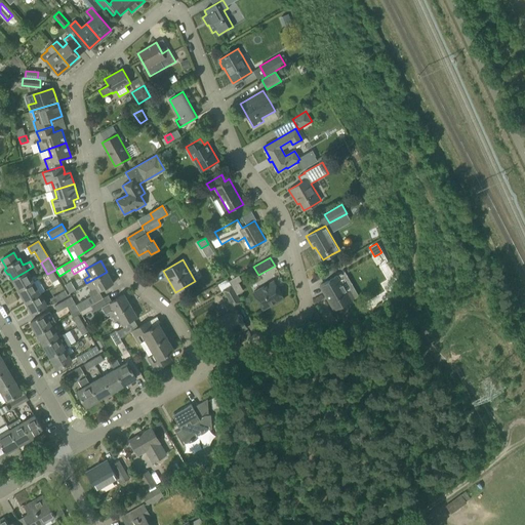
[(33,282),(27,271),(12,279),(19,290),(33,282)]
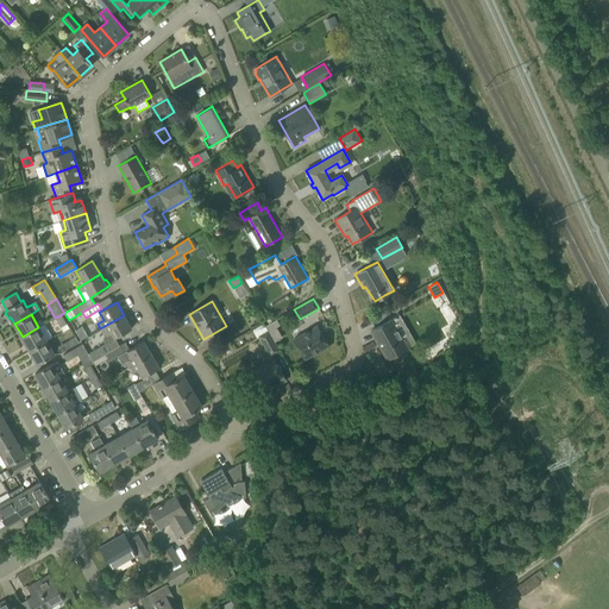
[(62,314),(55,318),(63,331),(69,327),(62,314)]
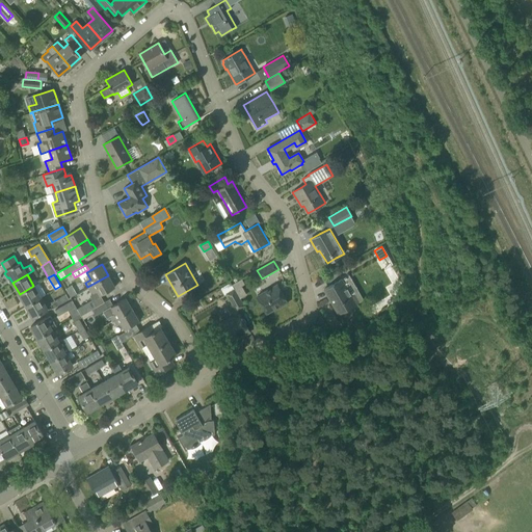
[(75,291),(85,286),(80,275),(70,281),(75,291)]
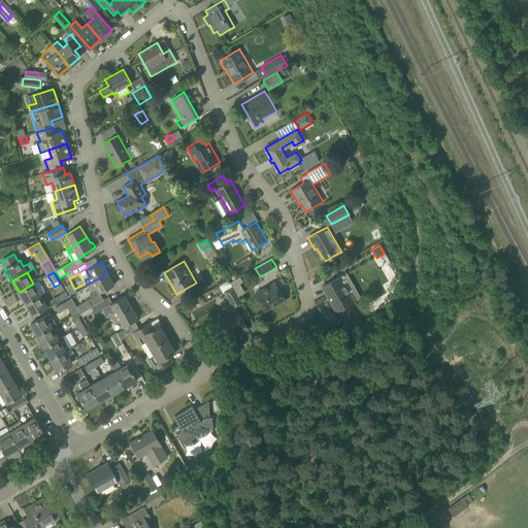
[(99,294),(113,285),(107,273),(87,285),(91,292),(96,289),(99,294)]
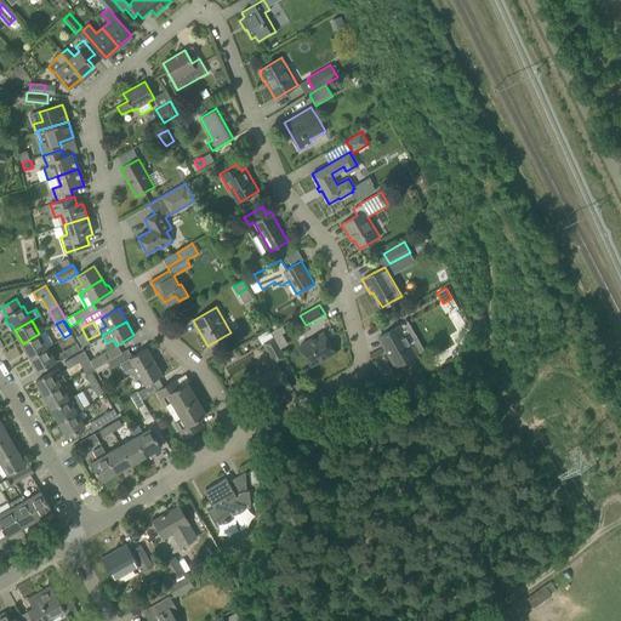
[(394,368),(405,362),(423,351),(408,322),(399,326),(399,325),(377,337),(394,368)]
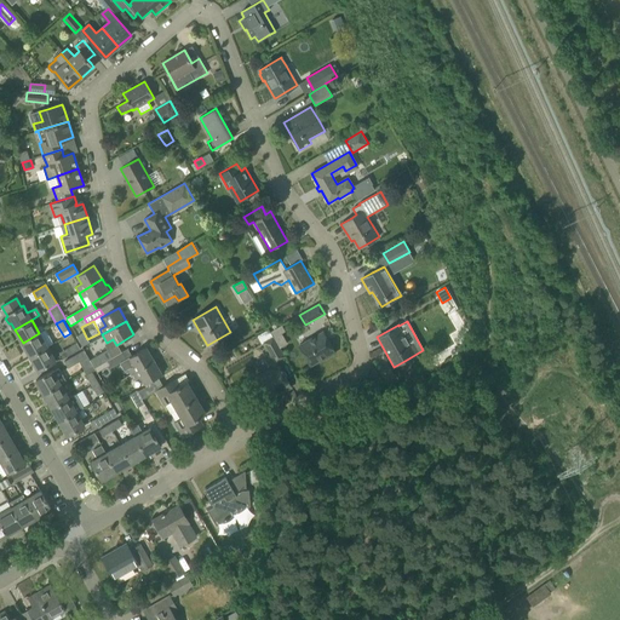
[(283,357),(273,338),(268,329),(257,337),(262,344),(264,343),(275,362),(283,357)]
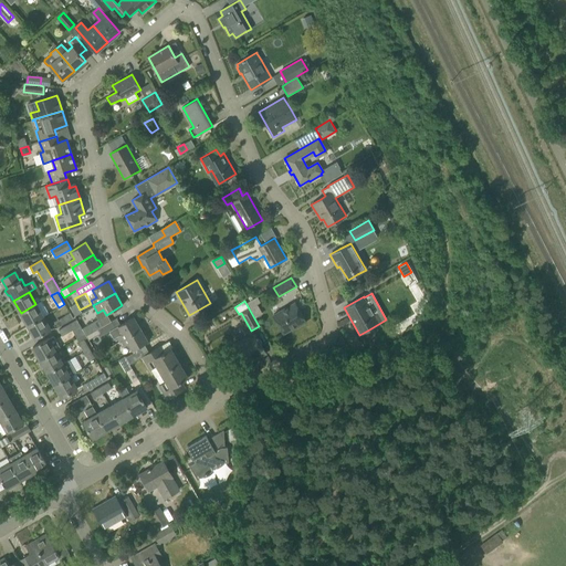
[(285,308),(273,315),(278,324),(283,334),(295,326),(296,327),(301,325),(306,322),(295,303),(285,308)]
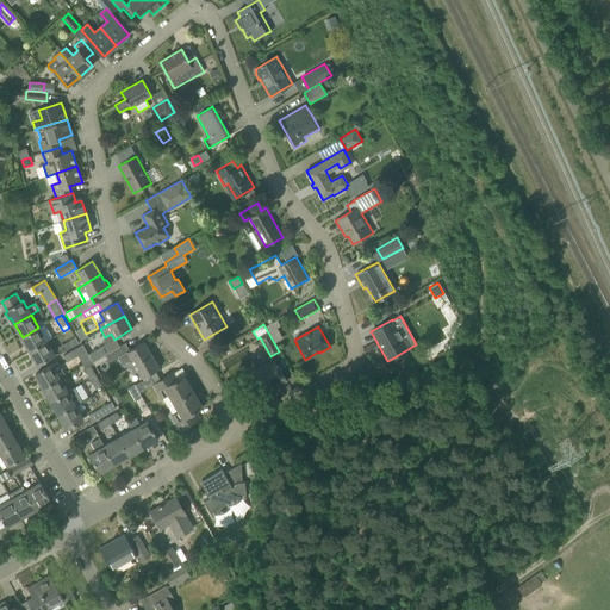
[(30,350),(47,341),(38,328),(23,337),(30,350)]
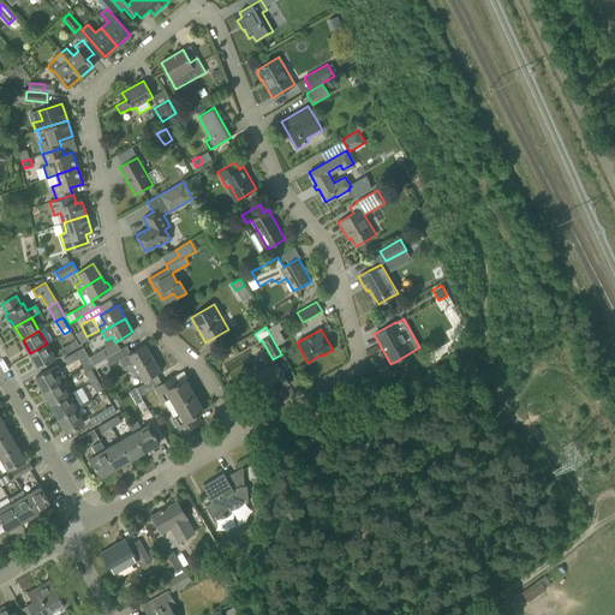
[(30,353),(39,368),(54,358),(47,344),(30,353)]
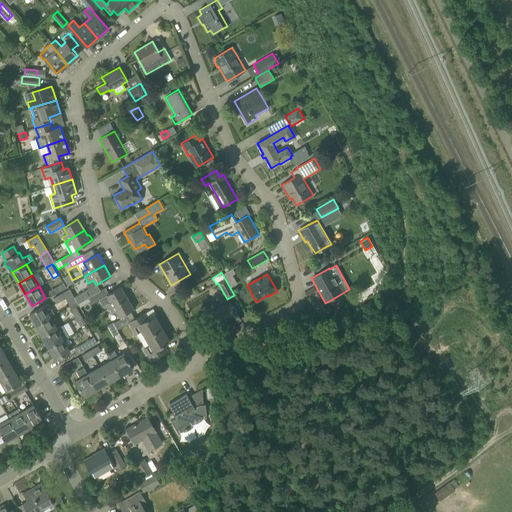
[(105,305),(108,309),(127,298),(121,287),(109,294),(105,288),(106,288),(106,287),(92,295),(92,296),(87,299),(86,298),(78,303),(80,308),(89,303),(90,304),(99,299),(103,306),(105,305)]
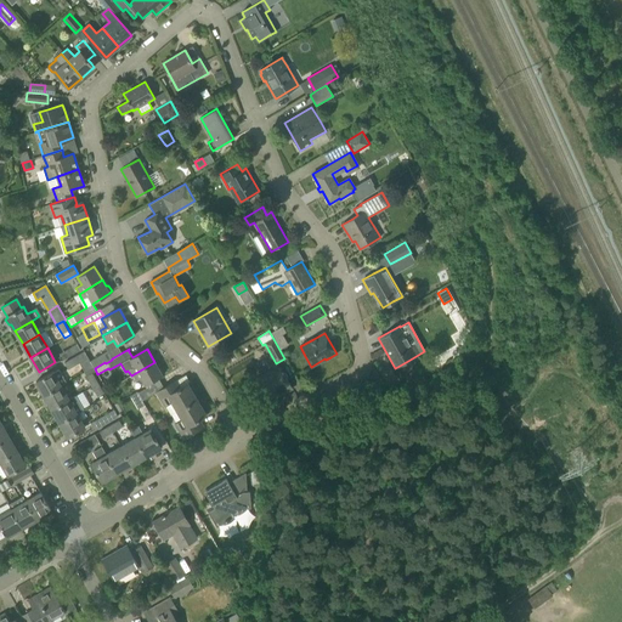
[(82,362),(88,357),(84,351),(78,355),(82,362)]
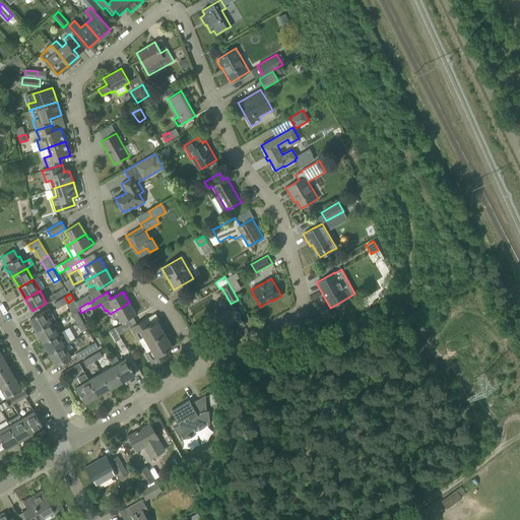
[(87,303),(88,304),(93,301),(93,300),(90,294),(75,302),(79,308),(87,303)]
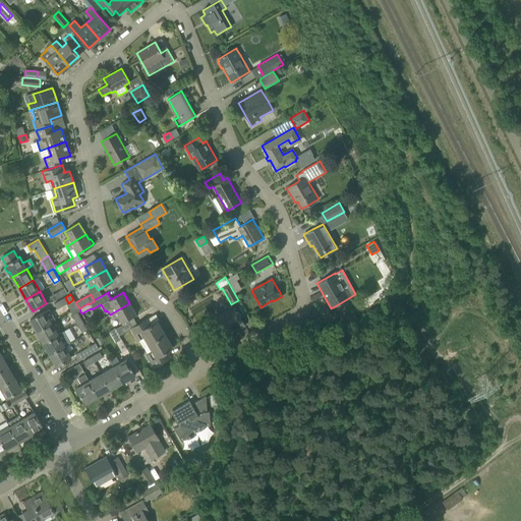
[(136,314),(129,303),(110,314),(112,320),(117,316),(121,323),(136,314)]
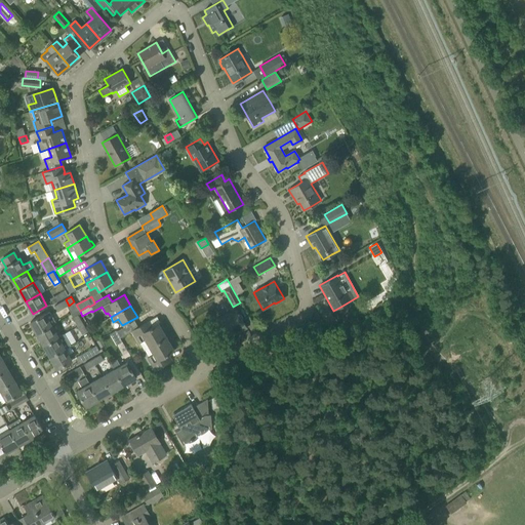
[(226,319),(217,324),(220,330),(223,329),(227,337),(236,331),(238,334),(247,328),(245,326),(241,318),(237,311),(230,314),(225,317),(226,319)]
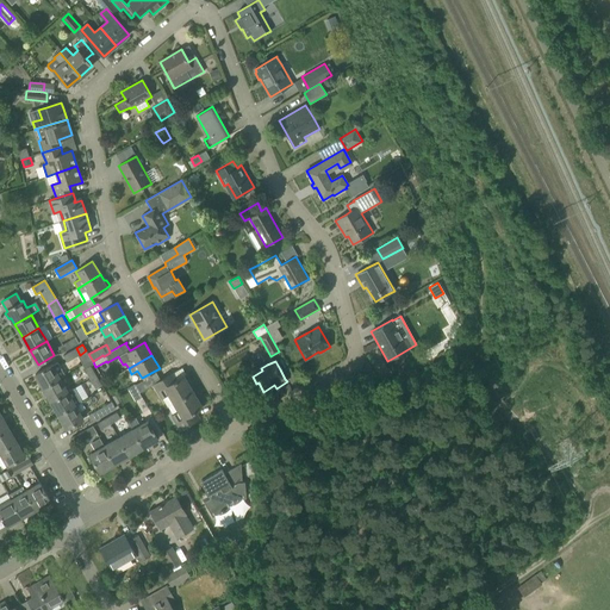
[(43,387),(58,379),(66,375),(57,362),(51,366),(51,365),(35,374),(43,387)]
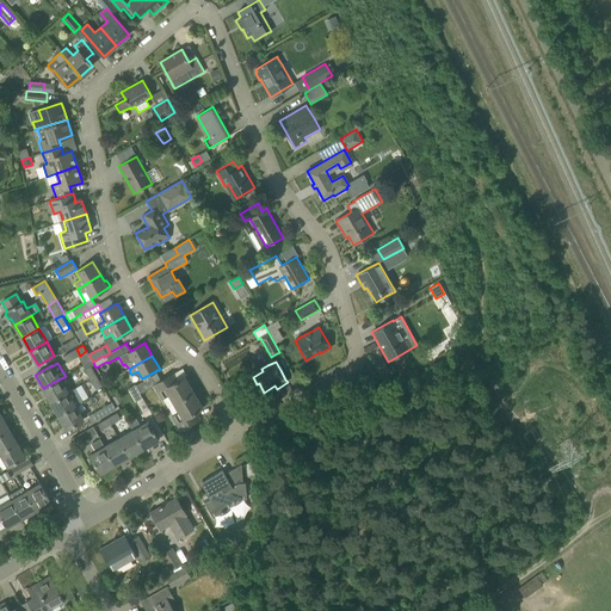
[(85,370),(90,380),(97,376),(91,366),(85,370)]
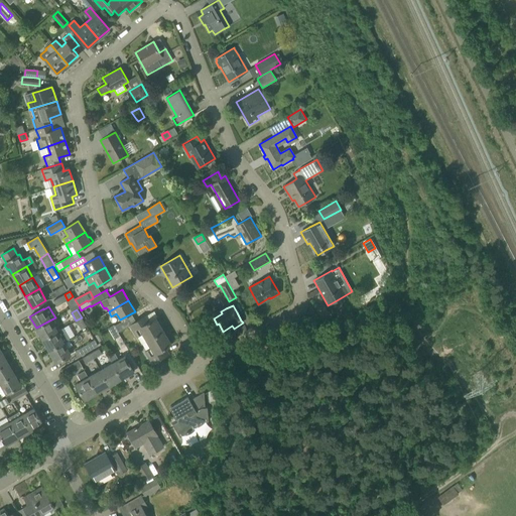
[(141,344),(147,341),(163,331),(155,317),(149,321),(146,315),(130,325),(137,338),(137,337),(141,344)]
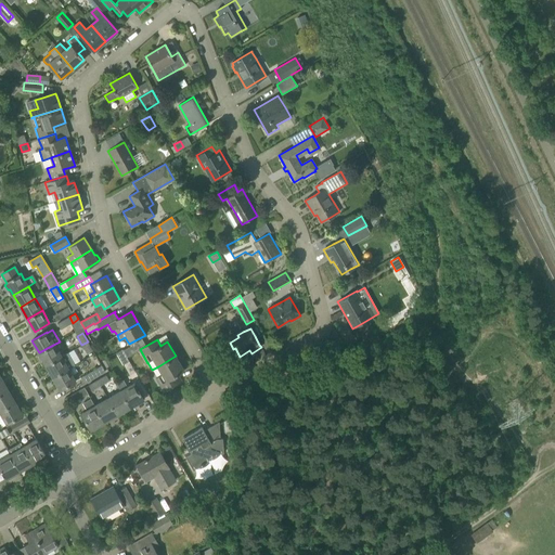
[(88,341),(81,345),(87,353),(92,350),(88,341)]
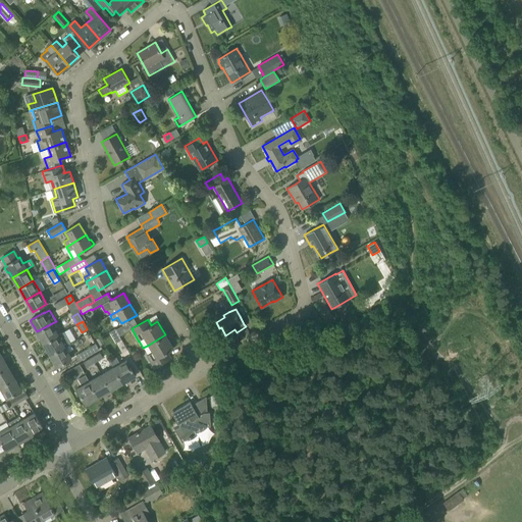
[(43,344),(57,335),(50,324),(37,331),(43,344)]
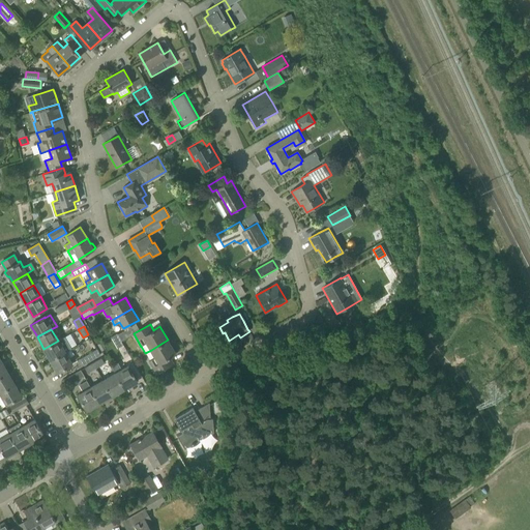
[(121,341),(129,335),(126,329),(117,334),(121,341)]
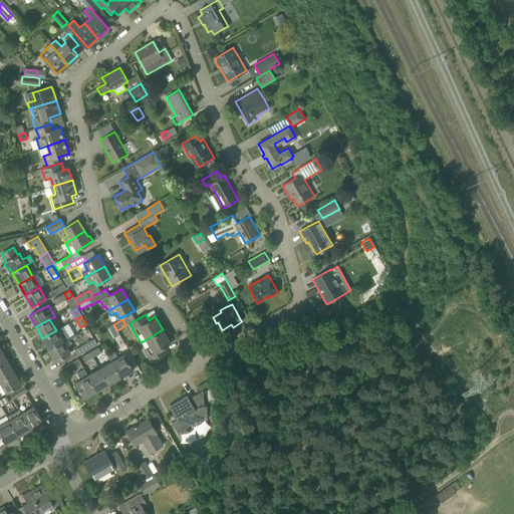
[(49,349),(62,341),(68,338),(62,327),(56,330),(42,338),(49,349)]
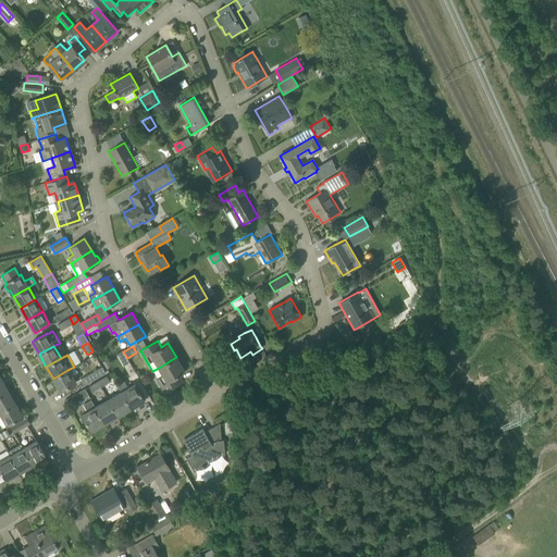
[(185,372),(176,357),(159,368),(163,375),(157,379),(164,392),(182,382),(178,375),(185,372)]
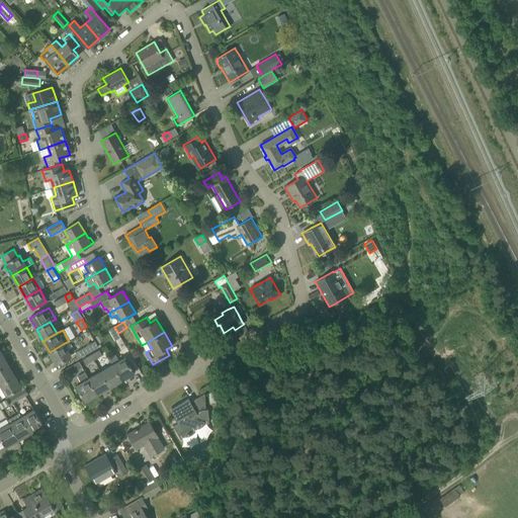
[(79,358),(97,347),(94,342),(76,352),(79,358)]
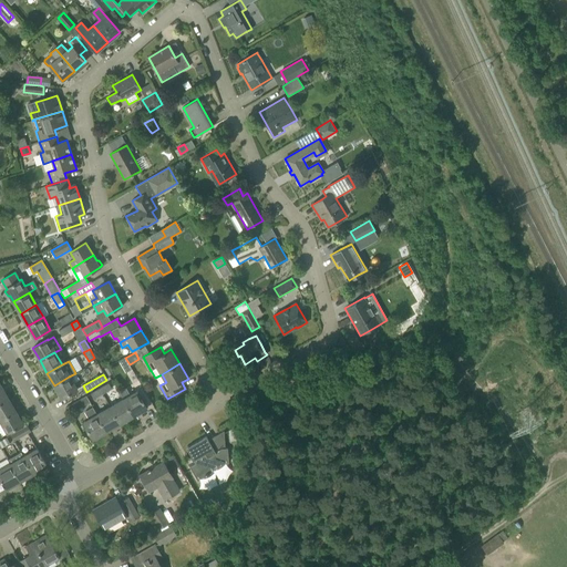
[(76,390),(69,377),(54,385),(62,398),(76,390)]
